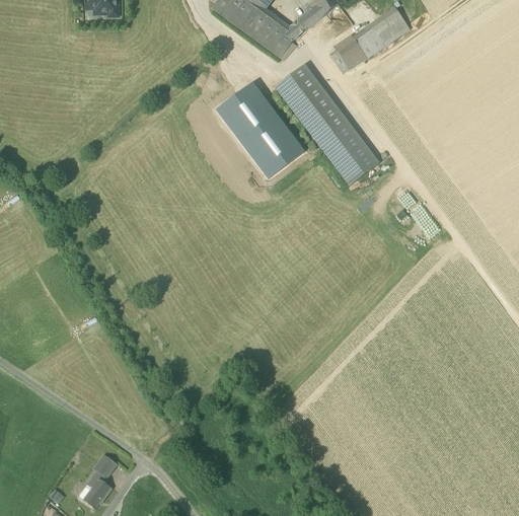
[(94,8),(94,14),(109,13),(109,11),(118,11),(117,0),(93,0),(93,1),(86,1),(86,8),(94,8)]
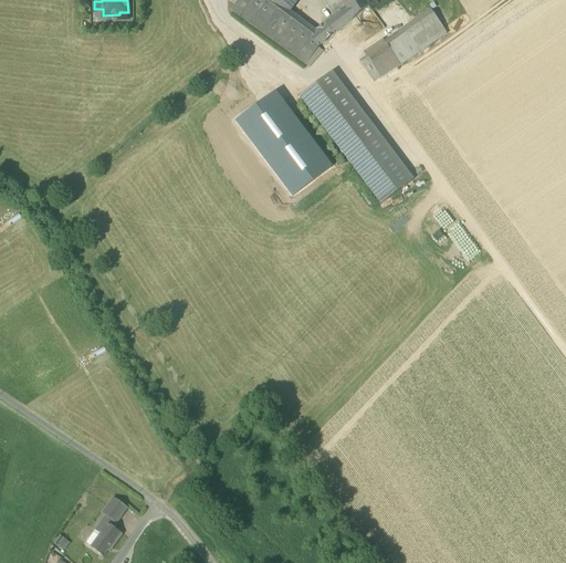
[(306,35),(263,4),(258,0),(236,0),(230,9),(305,63),(318,44),(306,35)]
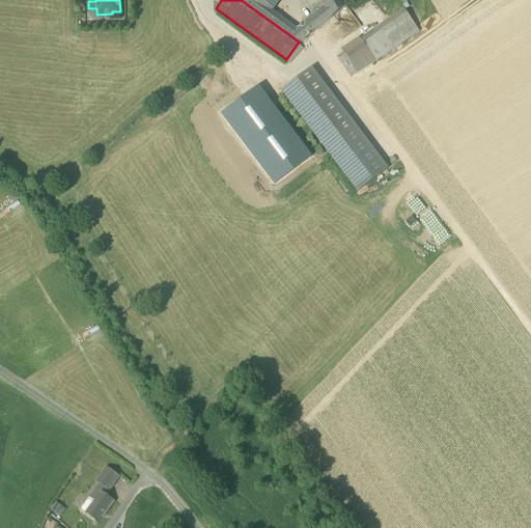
[(271,7),(259,0),(250,0),(247,4),(287,33),(296,26),(271,7)]
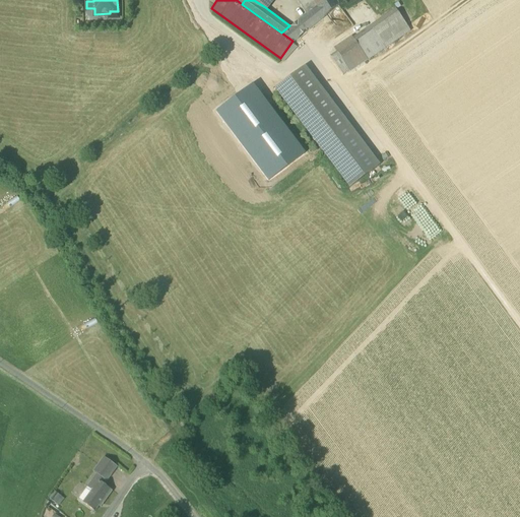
[(307,11),(298,19),(306,29),(338,3),(336,0),(314,0),(315,1),(316,4),(307,11)]
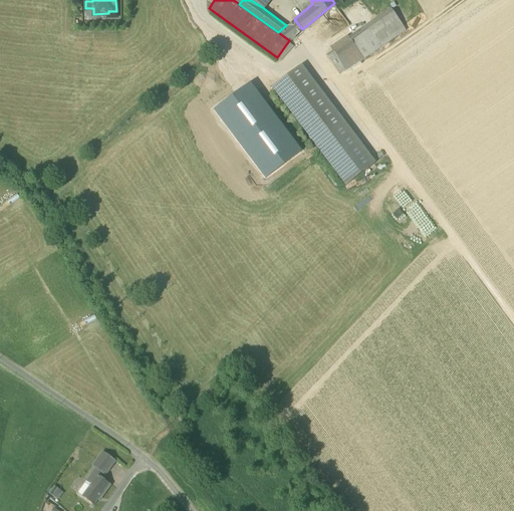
[(311,1),(310,0),(295,0),(301,8),(311,1)]
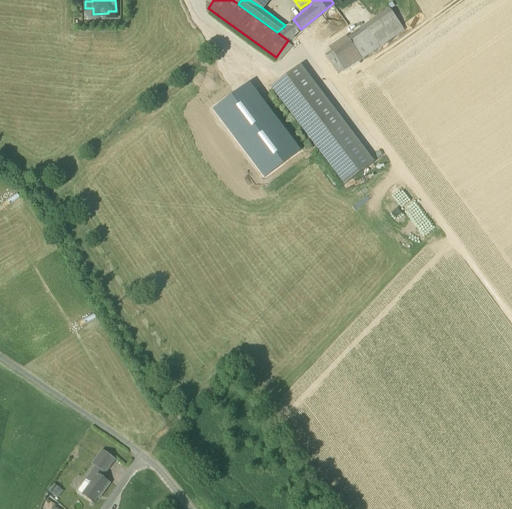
[(310,1),(300,8),(302,11),(311,4),(310,1)]
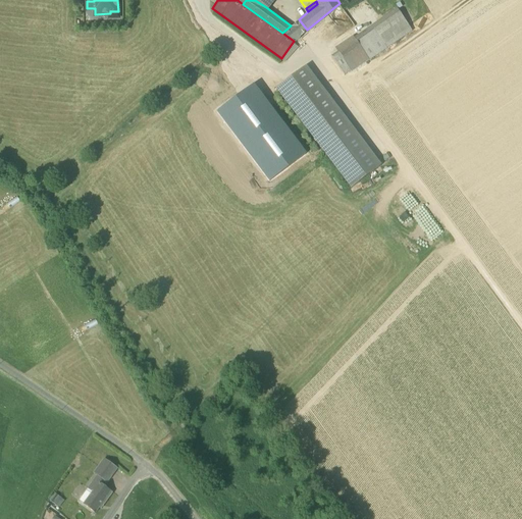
[(383,16),(372,24),(386,46),(412,29),(397,7),(383,16)]
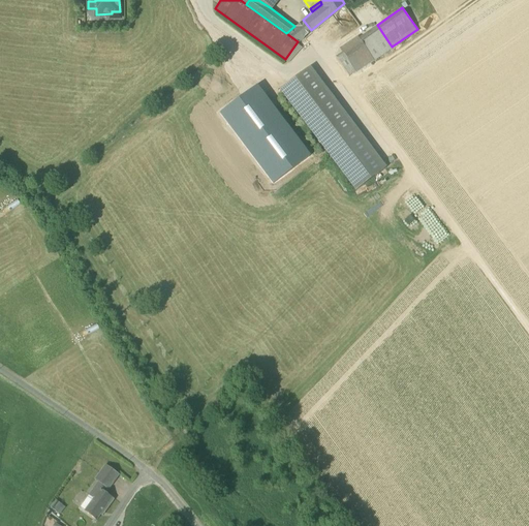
[(303,20),(297,25),(305,35),(311,30),(303,20)]
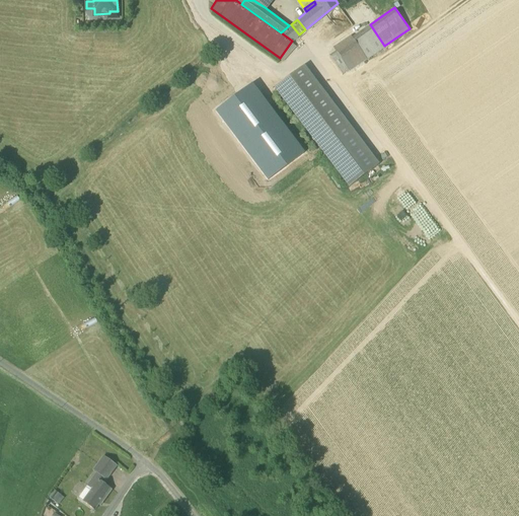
[(292,41),(299,34),(291,24),(289,25),(281,32),(292,41)]
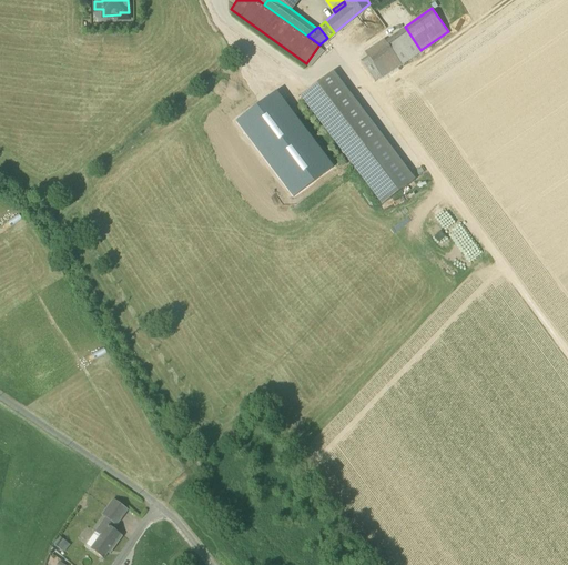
[(405,27),(386,40),(395,53),(401,62),(402,63),(421,50),(405,27)]
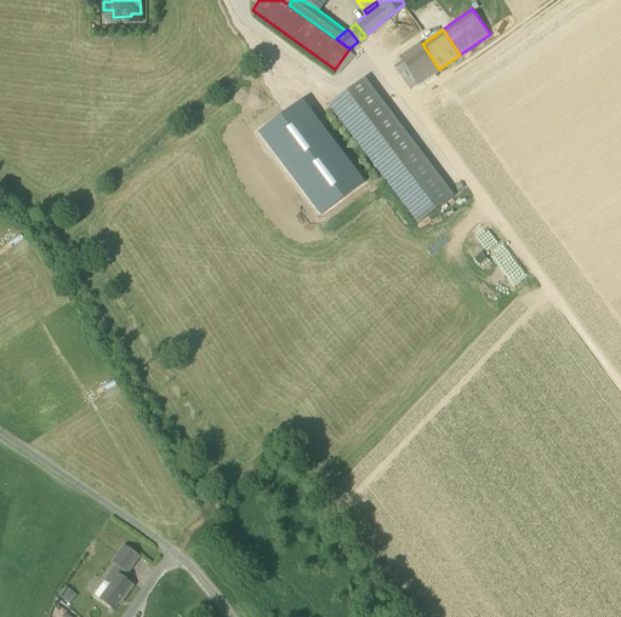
[(399,56),(402,60),(410,73),(432,58),(422,44),(420,41),(399,56)]
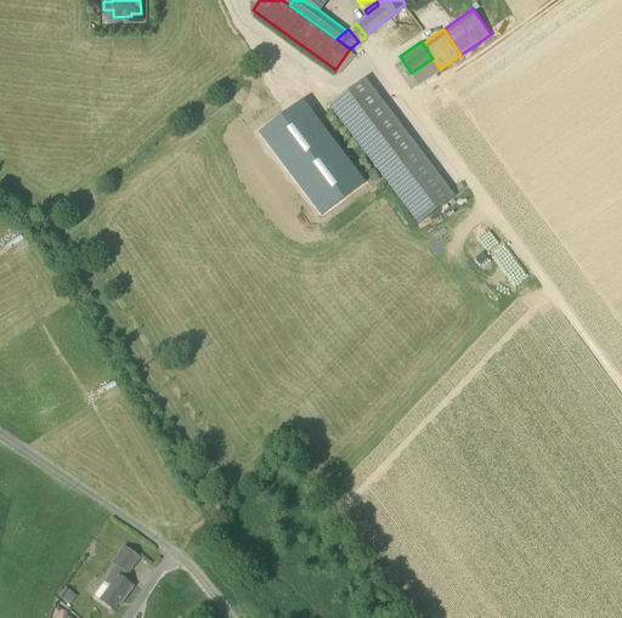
[(350,49),(335,69),(339,72),(355,54),(350,49)]
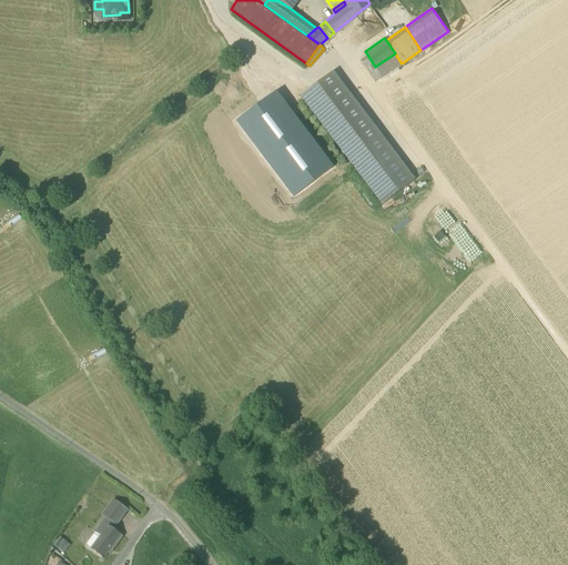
[(395,53),(375,67),(381,74),(401,62),(395,53)]
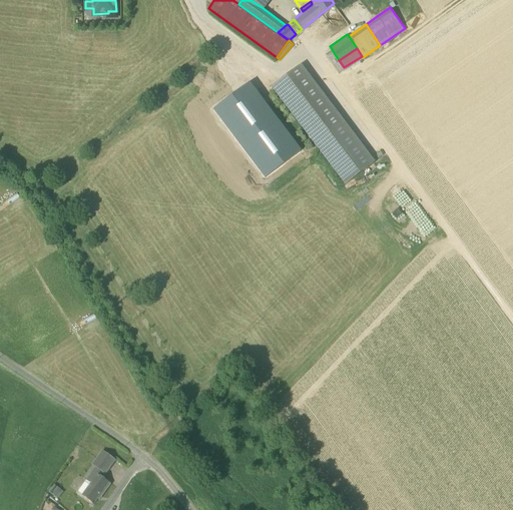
[(339,60),(332,49),(326,54),(339,71),(344,67),(339,60)]
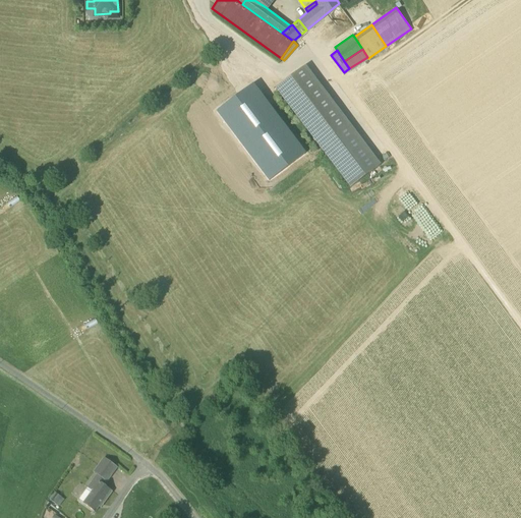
[(276,88),(320,146),(349,123),(305,65),(276,88)]
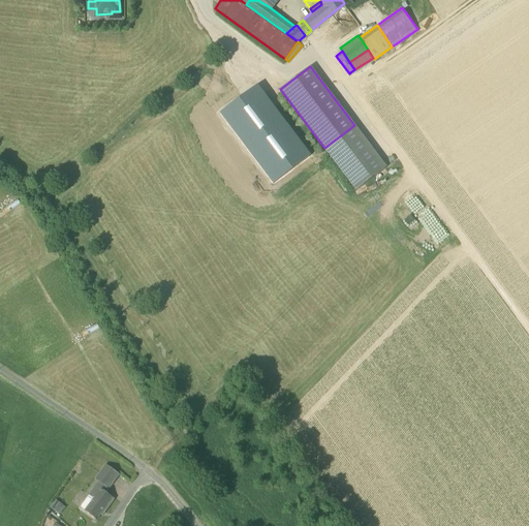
[(354,125),(324,148),(355,188),(385,166),(354,125)]
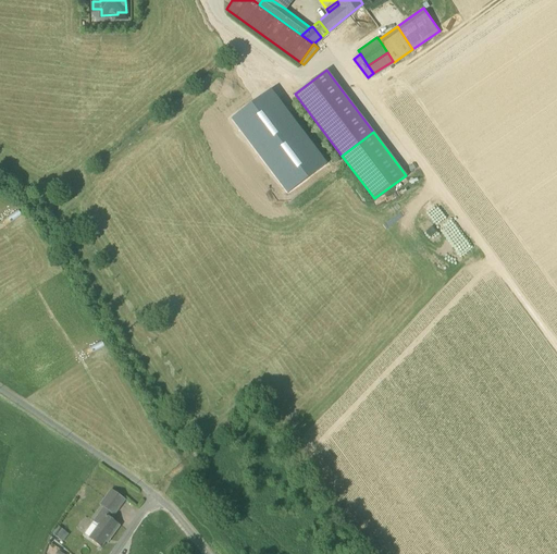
[(104,496),(118,506),(124,497),(111,488),(104,496)]
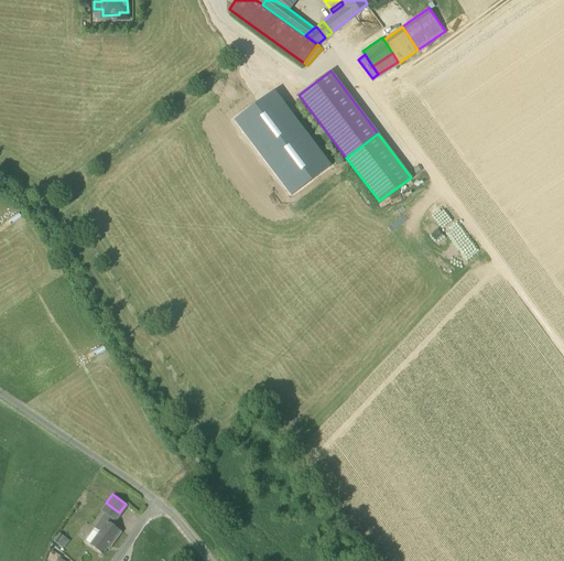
[(119,513),(106,503),(102,508),(106,511),(116,518),(119,513)]
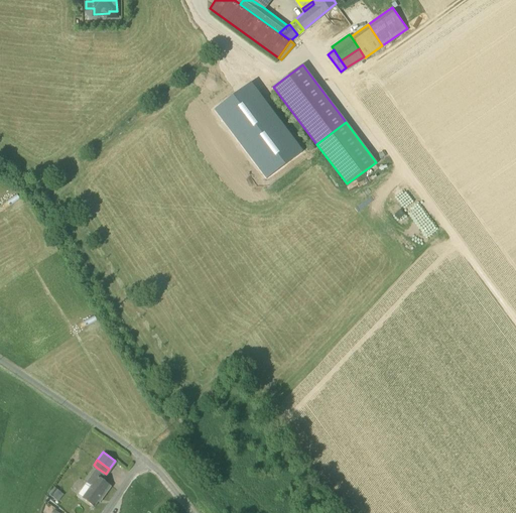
[(94,472),(103,479),(106,474),(97,468),(94,472)]
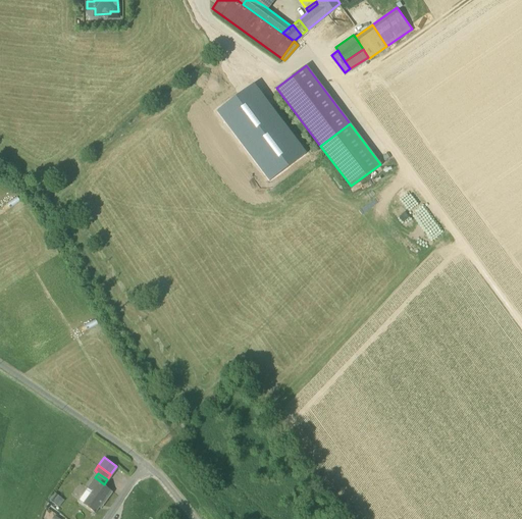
[(95,477),(88,486),(93,489),(84,502),(84,503),(95,511),(101,503),(102,504),(107,497),(105,496),(110,488),(104,484),(95,477)]
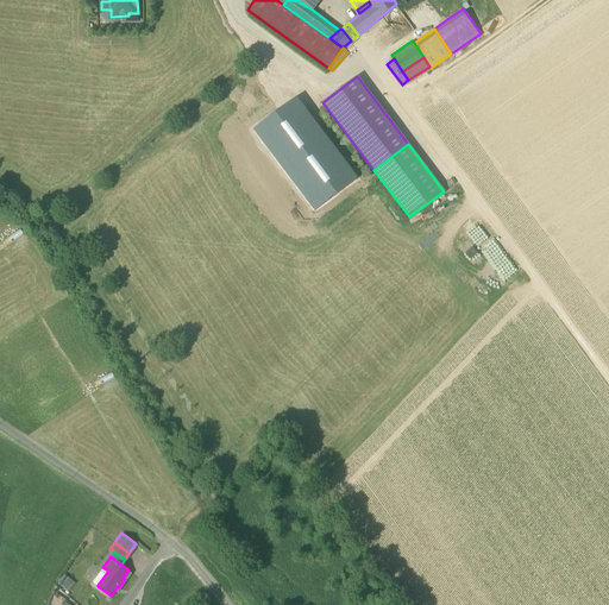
[(93,581),(98,585),(108,571),(102,567),(93,581)]
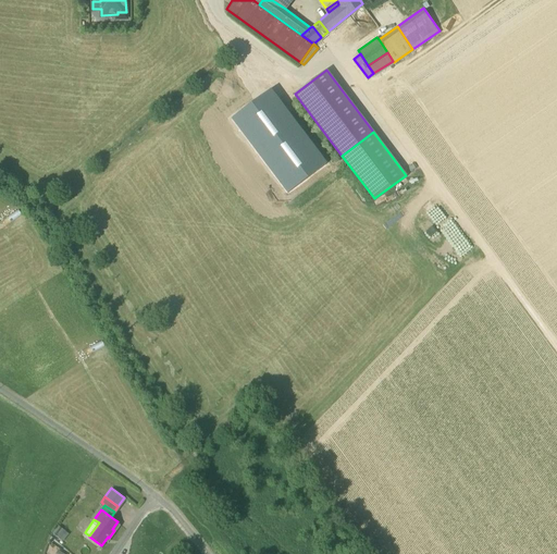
[(56,524),(51,532),(63,538),(67,529),(56,524)]
